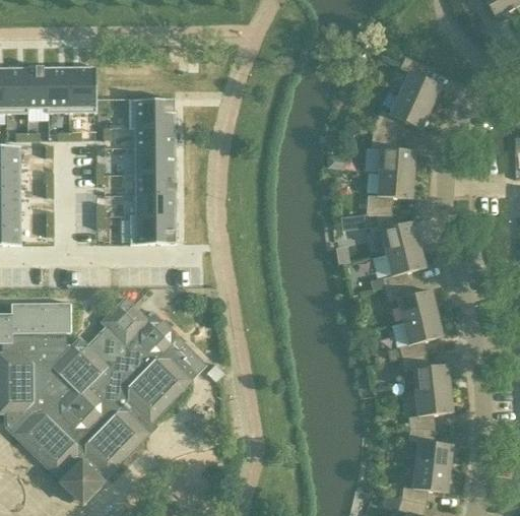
[(470,0),(486,27),(505,17),(504,16),(506,10),(515,5),(512,0),(470,0)]
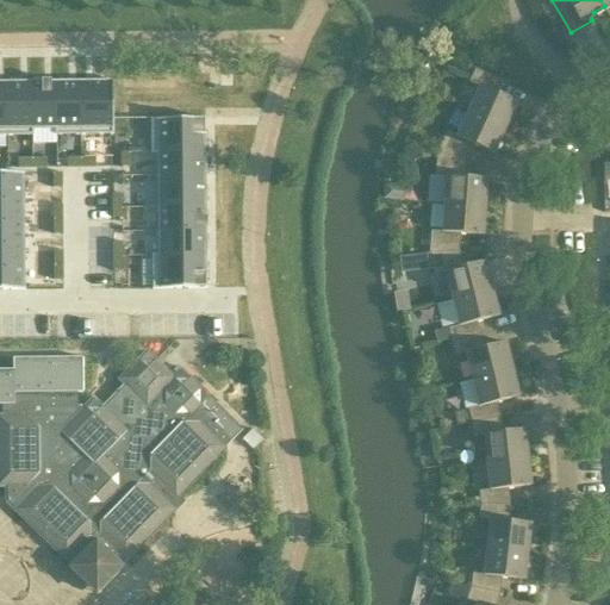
[(467,107),(504,125),(516,99),(496,89),(502,78),(474,66),(468,79),(479,83),(467,107)]
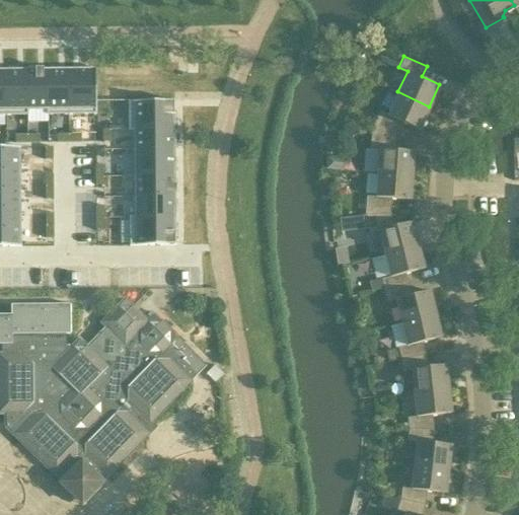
[(27,66),(27,106),(48,106),(48,65),(27,66)]
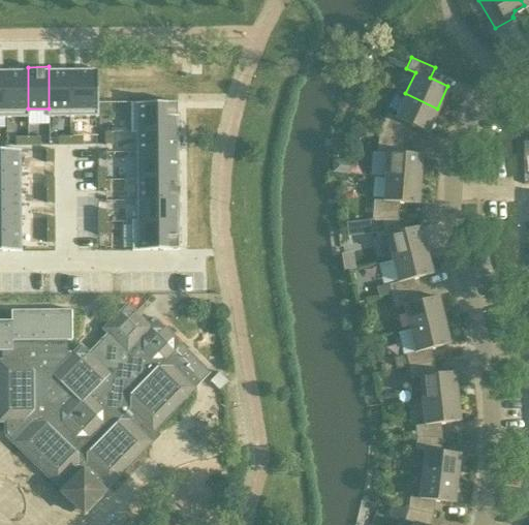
[(49,66),(49,109),(70,109),(70,66),(49,66)]
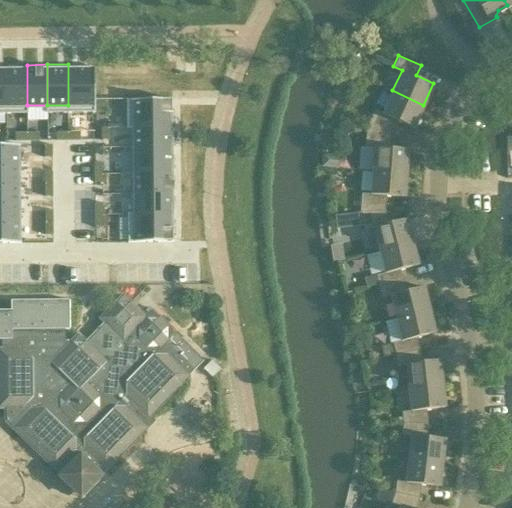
[(68,64),(68,105),(95,105),(95,97),(95,64),(68,64)]
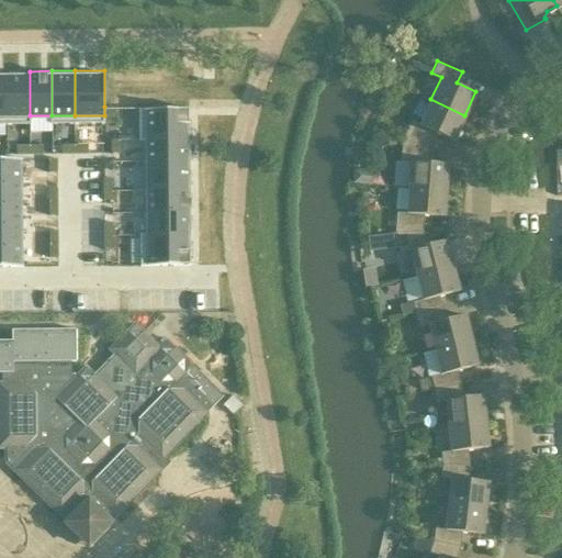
[(7,71),(8,115),(30,115),(30,71),(7,71)]
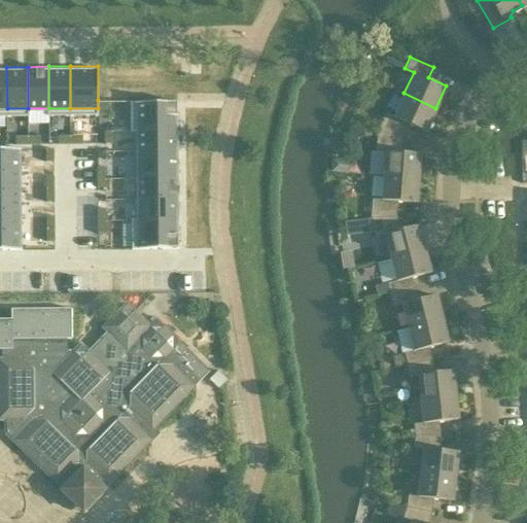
[(435,108),(403,93),(394,114),(385,110),(377,129),(401,135),(408,121),(426,130),(435,108)]
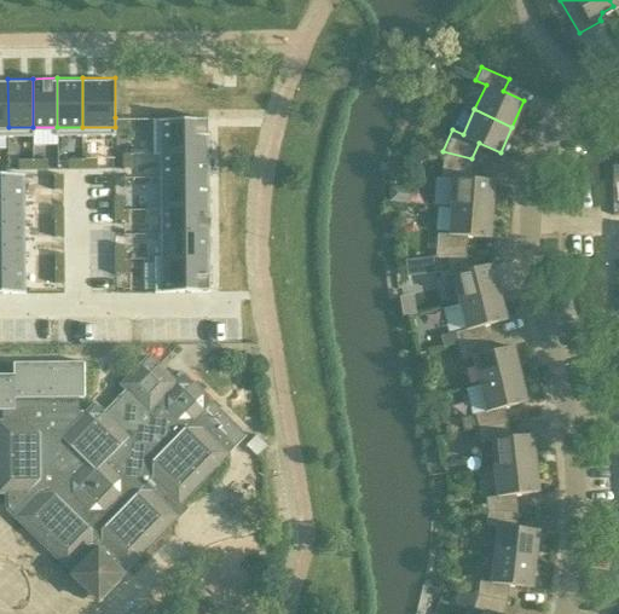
[(115,127),(115,132),(125,132),(125,117),(115,117),(115,127)]
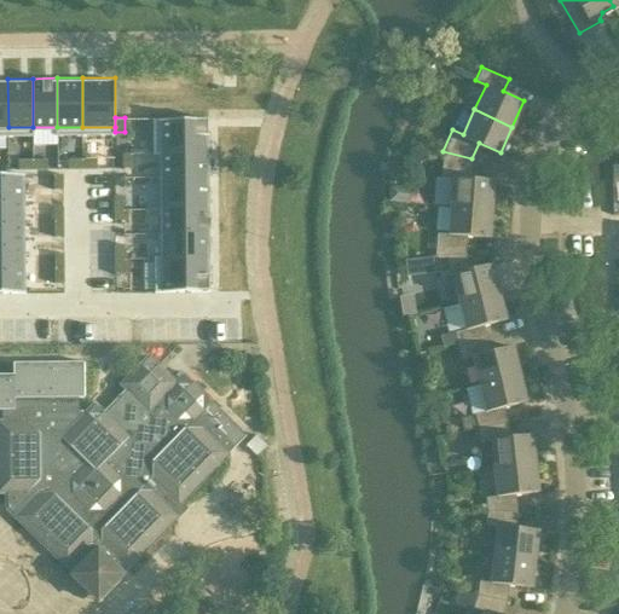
[(154,117),(154,150),(203,150),(203,117),(154,117)]
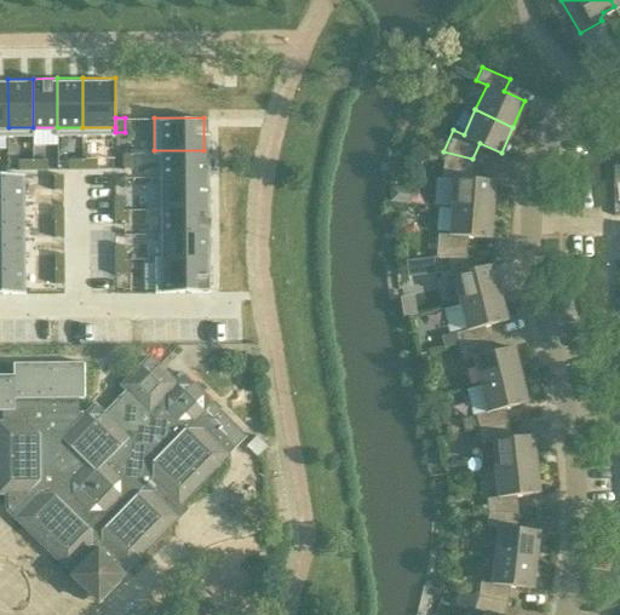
[(122,150),(122,166),(132,165),(132,150),(122,150)]
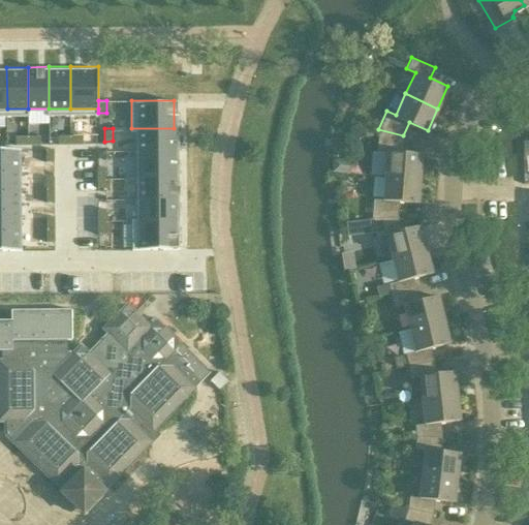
[(131,128),(131,150),(174,150),(174,128),(131,128)]
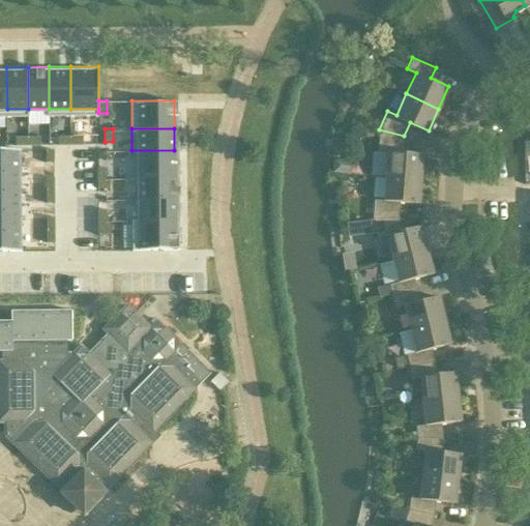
[(385,174),(420,177),(422,152),(403,151),(404,136),(379,129),(377,150),(387,151),(385,174)]
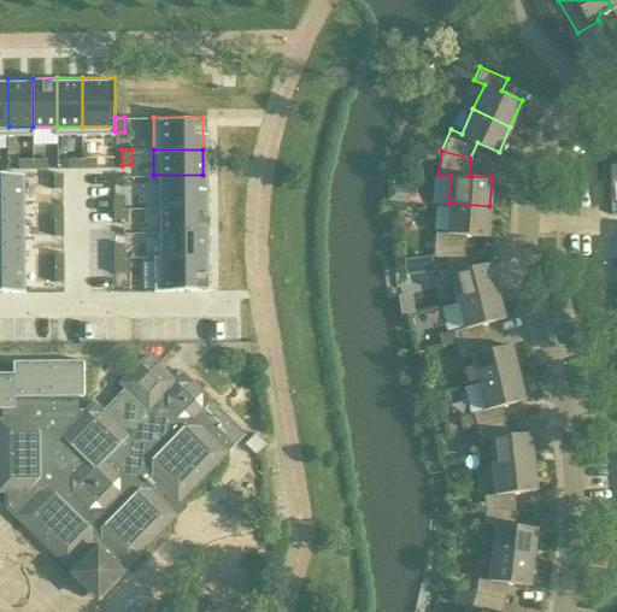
[(18,156),(18,165),(33,165),(33,156),(18,156)]
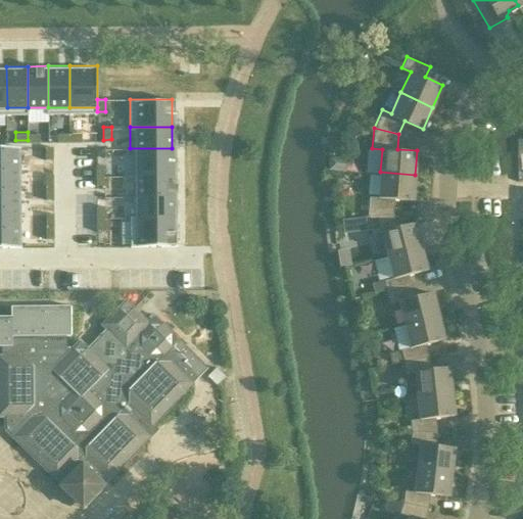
[(28,132),(28,140),(40,140),(40,132),(28,132)]
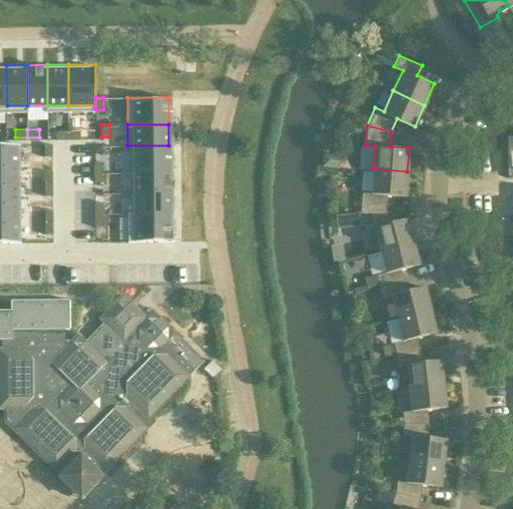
[(56,129),(56,137),(68,137),(68,129),(56,129)]
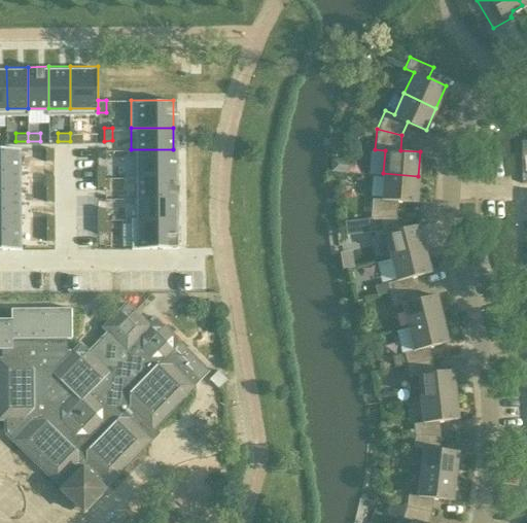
[(70,133),(70,141),(82,141),(82,133),(70,133)]
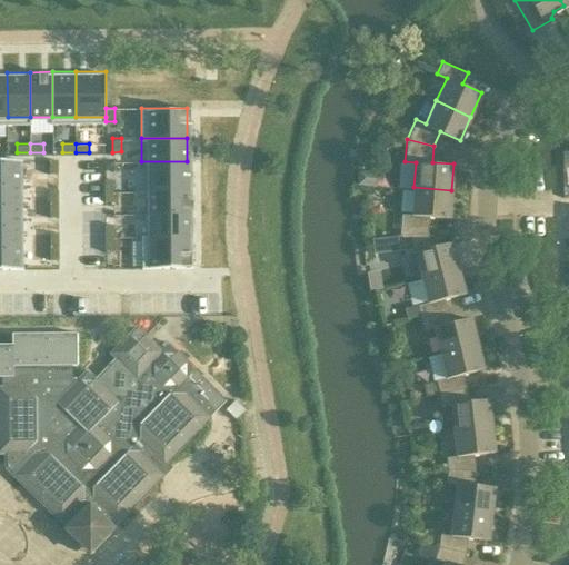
[(0,158),(0,180),(22,180),(22,158),(0,158)]
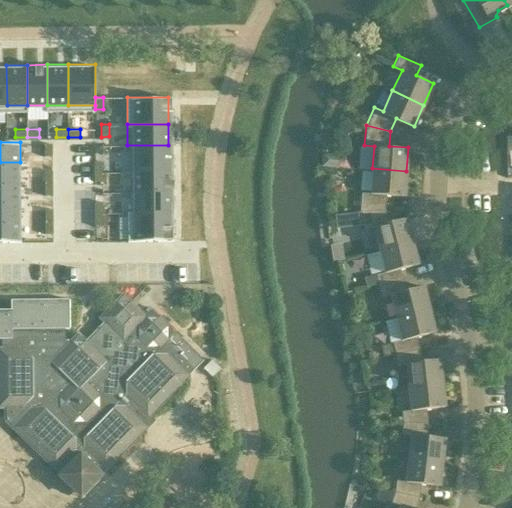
[(44,142),(44,154),(52,154),(52,142),(44,142)]
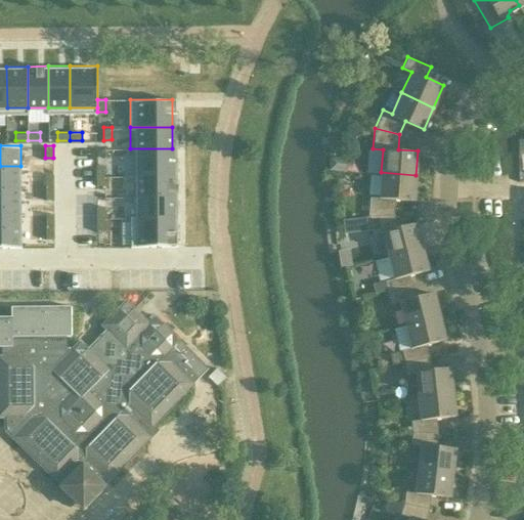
[(130,148),(131,175),(172,175),(172,148),(130,148)]
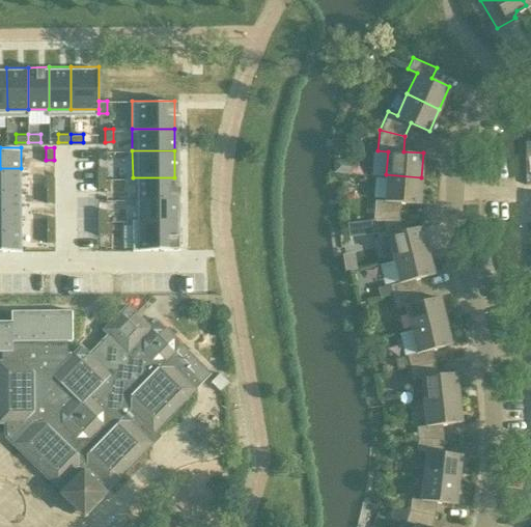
[(334,157),(333,170),(348,171),(350,158),(334,157)]
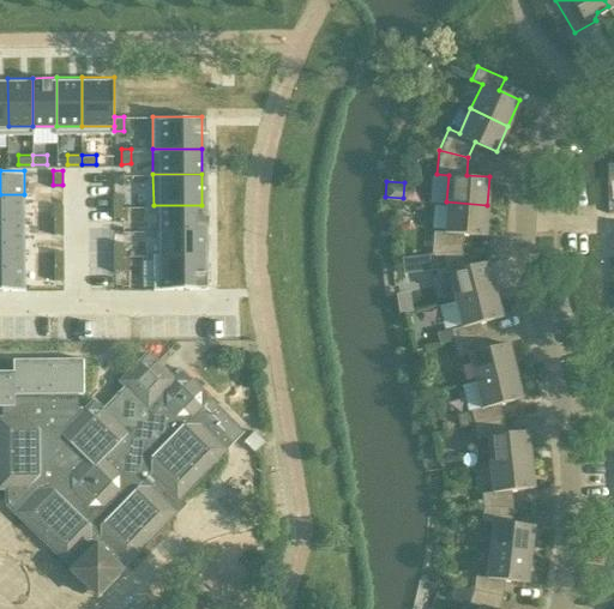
[(115,191),(115,205),(125,205),(125,191),(115,191)]
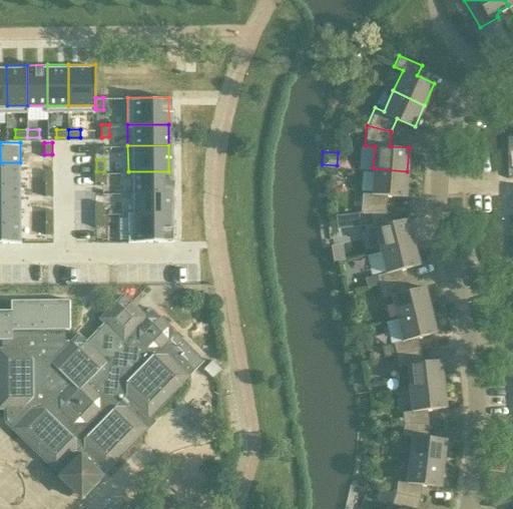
[(0,162),(0,181),(20,181),(20,162),(0,162)]
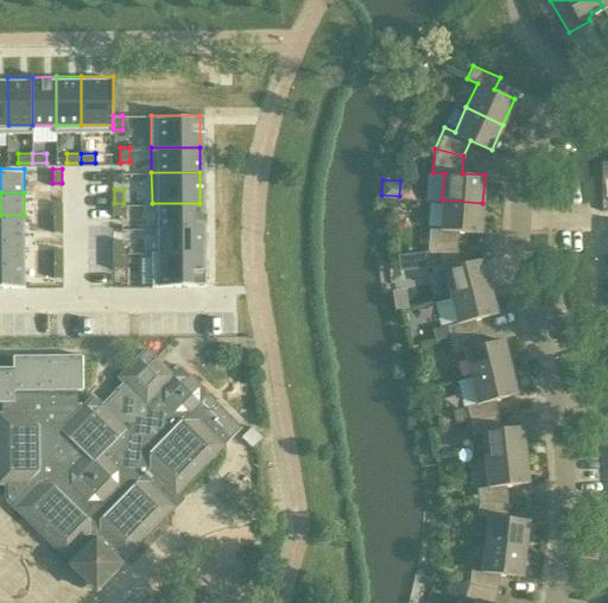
[(482,203),(442,200),(439,227),(429,226),(428,248),(457,246),(458,229),(481,230),(482,203)]
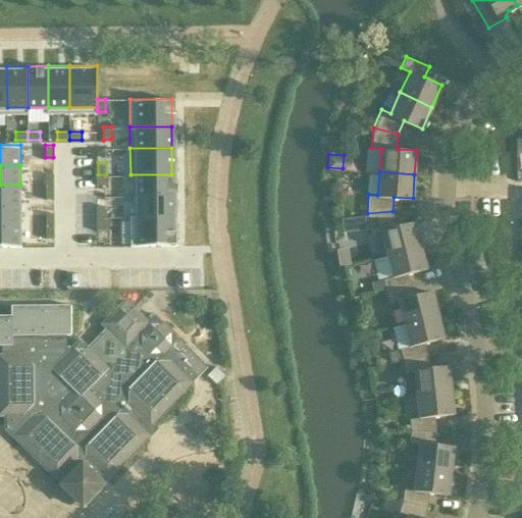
[(45,172),(45,185),(53,185),(53,172),(45,172)]
